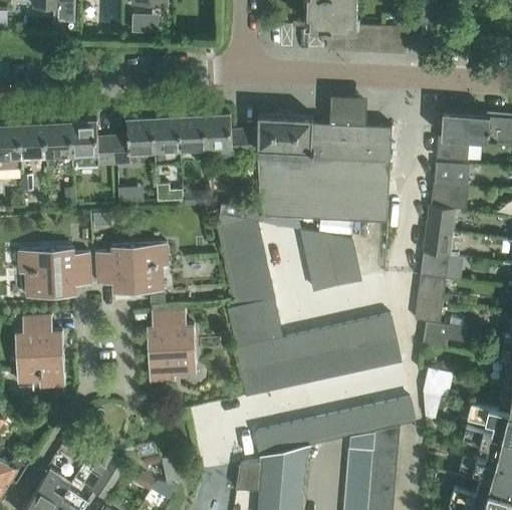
[(33,0),(33,9),(52,9),(52,22),(72,22),(72,0),(33,0)]
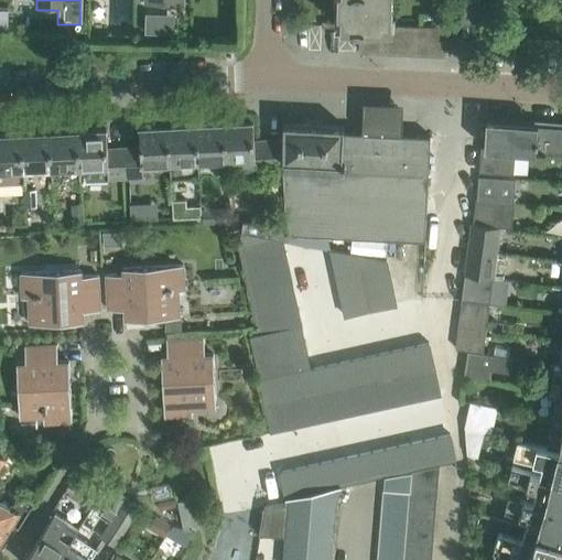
[(389,27),(390,0),(336,0),(336,30),(346,30),(352,31),(359,31),(386,31),(391,31),(391,29),(391,27),(389,27)]
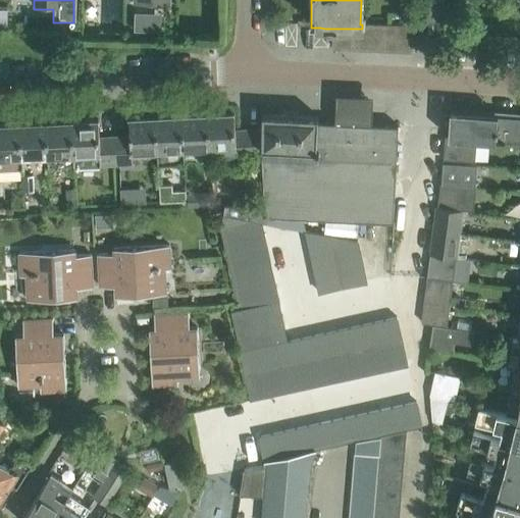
[(416,1),(416,13),(416,18),(423,18),(423,24),(424,24),(435,24),(436,24),(436,18),(443,18),(443,17),(443,1),(425,1),(416,1)]
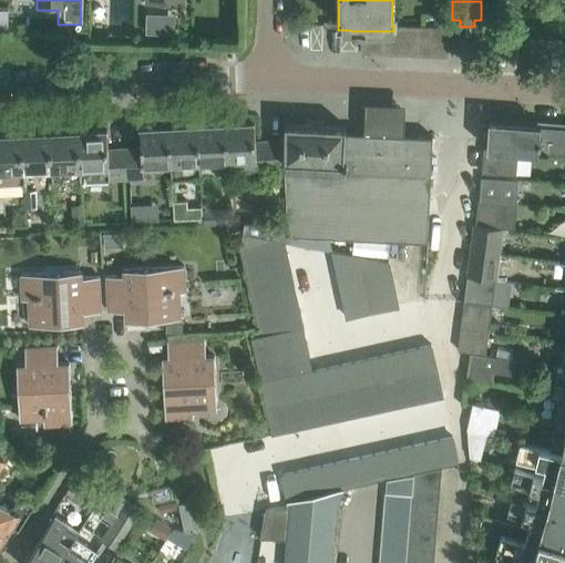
[(388,31),(387,57),(401,57),(402,30),(393,29),(393,31),(388,31)]
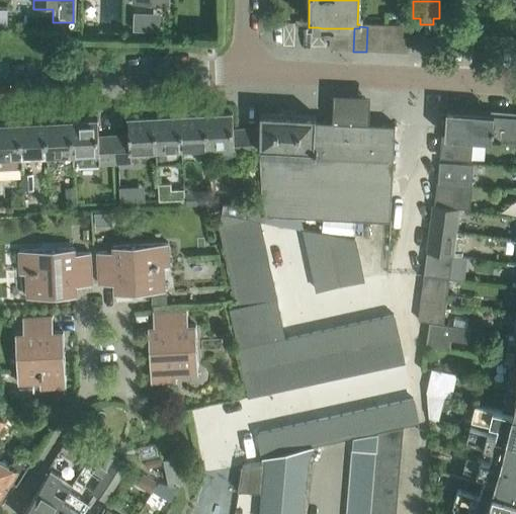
[(367,27),(366,52),(379,53),(380,27),(367,27)]
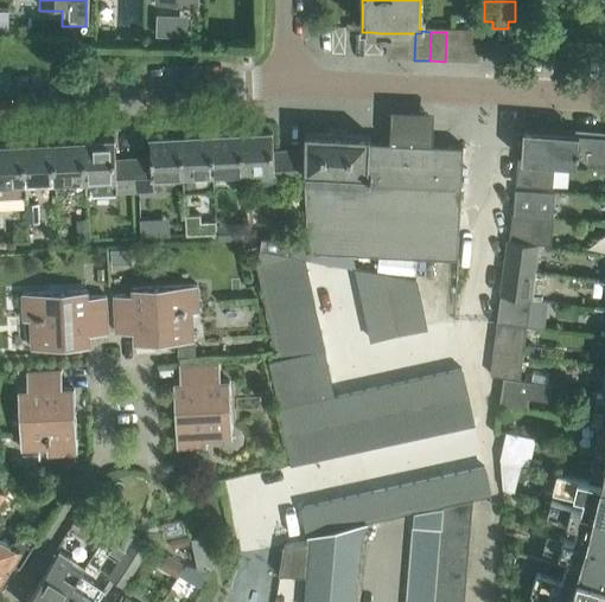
[(446,32),(445,62),(460,62),(462,32),(446,32)]
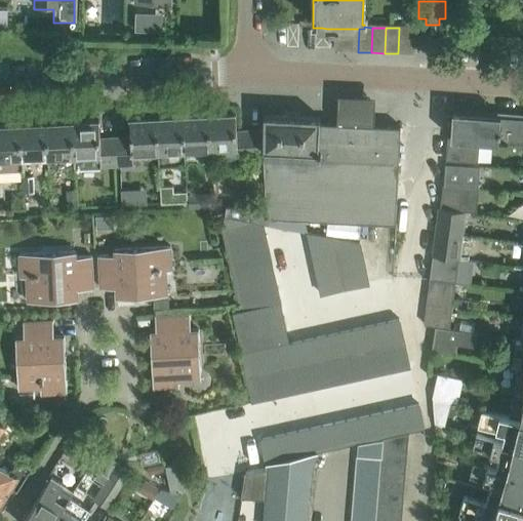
[(399,28),(398,53),(411,54),(412,28),(408,28),(399,28)]
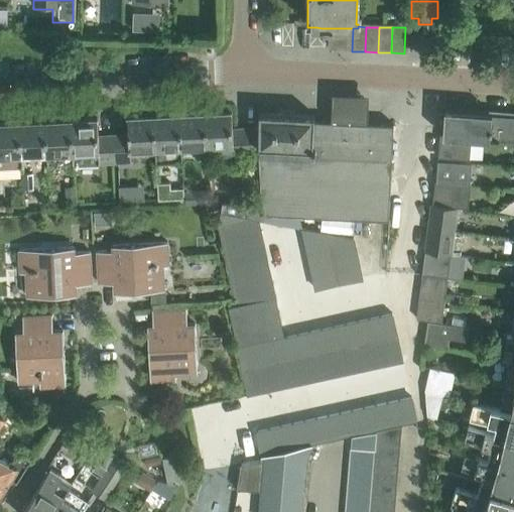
[(353,28),(329,28),(328,50),(352,51),(353,28)]
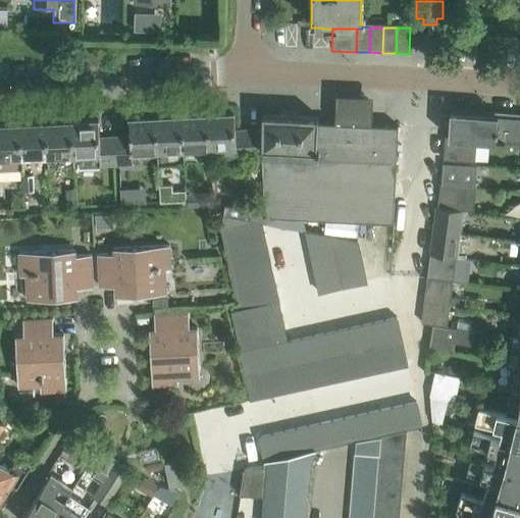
[(519,120),(450,114),(448,140),(475,142),(519,145),(519,120)]
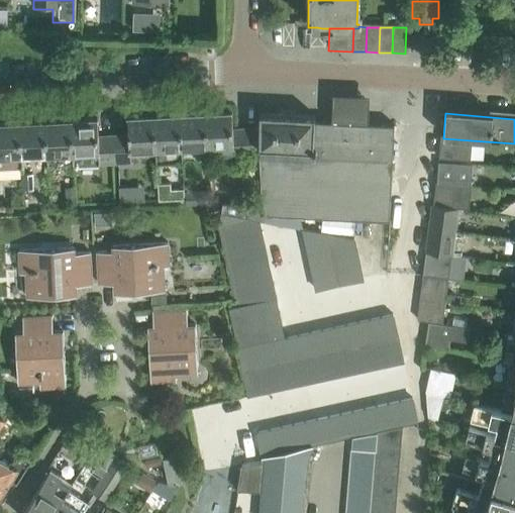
[(246,160),(244,131),(231,132),(230,115),(204,116),(206,154),(232,151),(232,161),(246,160)]
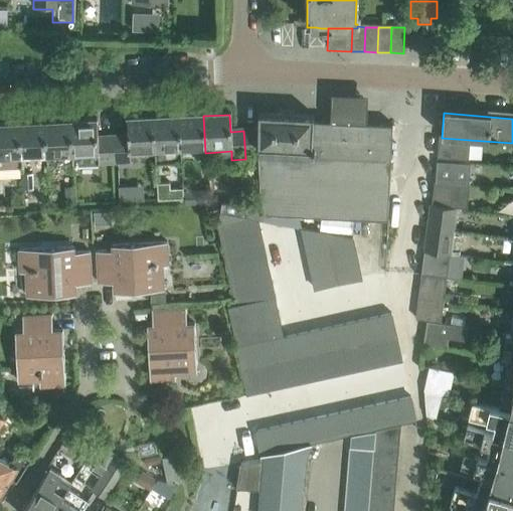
[(205,153),(203,116),(177,117),(179,154),(205,153)]
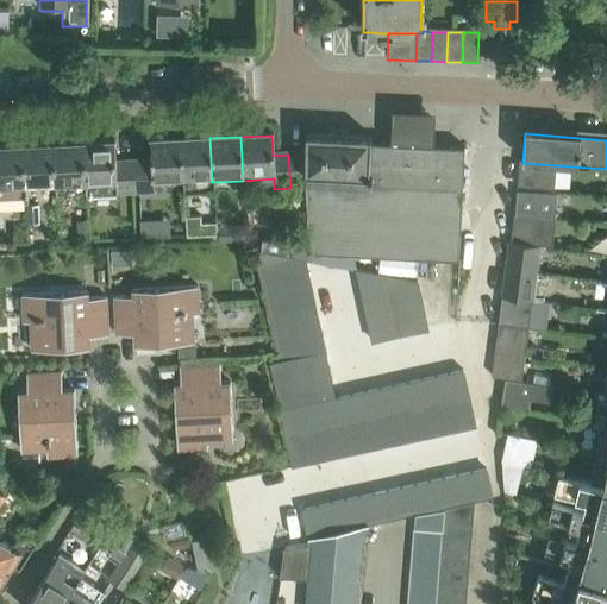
[(458,263),(464,151),(369,146),(369,140),(305,137),(304,153),(305,187),(308,239),(262,241),(260,253),(283,258),(280,259),(301,263),(302,264),(308,264),(308,255),(415,260),(458,263)]
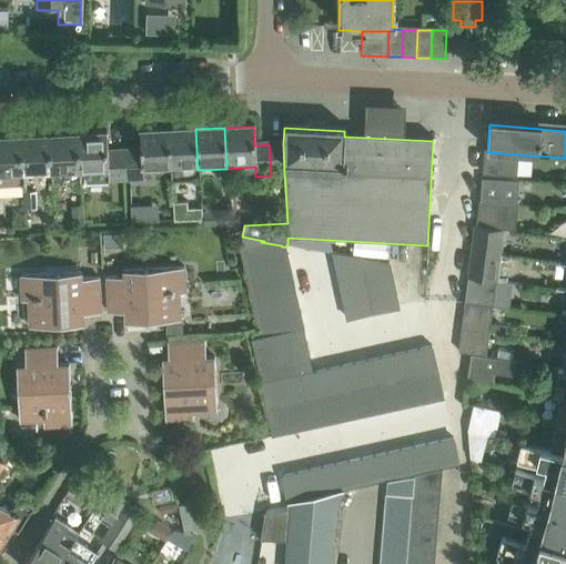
[(199,181),(198,170),(195,129),(168,130),(169,172),(170,183),(199,181)]
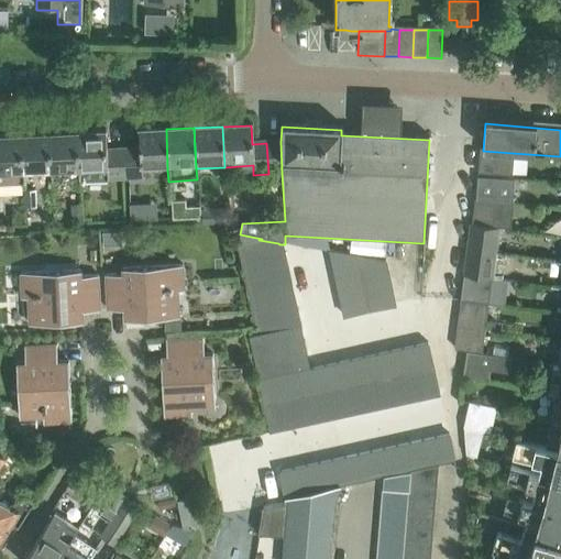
[(167,171),(166,129),(136,131),(138,150),(121,151),(123,182),(143,182),(143,172),(167,171)]
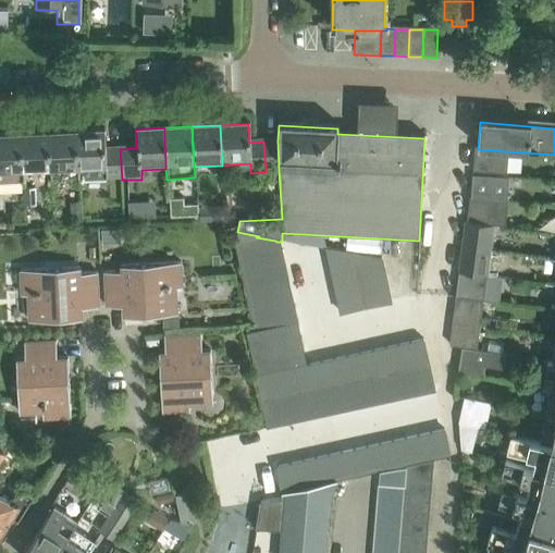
[(122,180),(120,149),(103,150),(102,132),(75,133),(77,180),(78,180),(78,182),(122,180)]
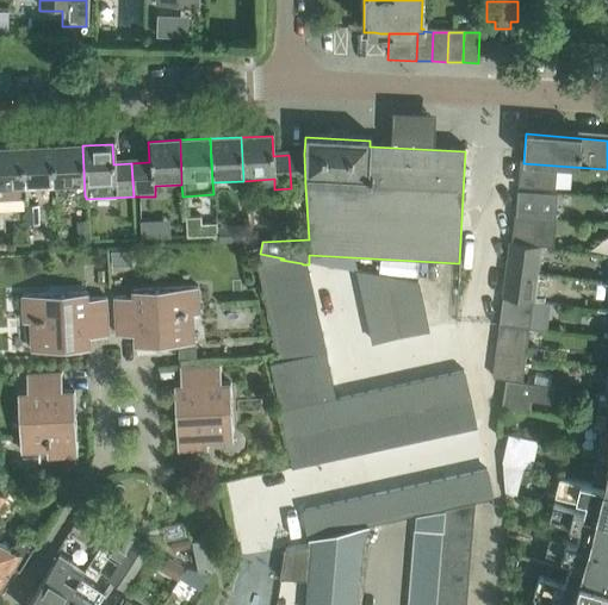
[(85,197),(82,145),(51,147),(54,192),(57,192),(57,198),(85,197)]
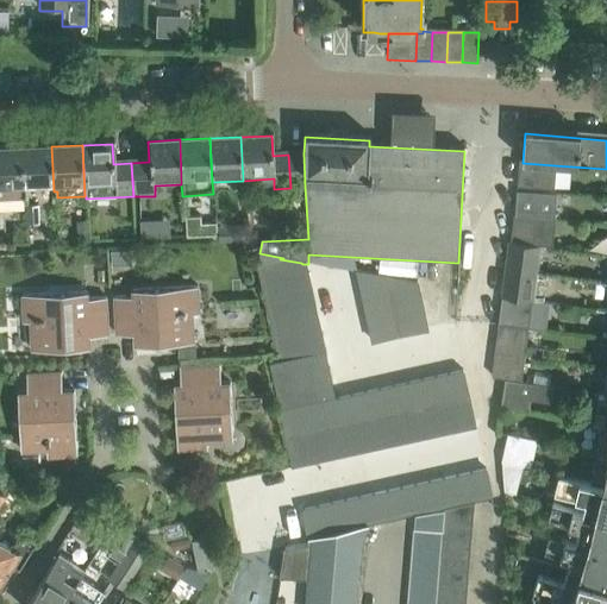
[(54,192),(51,146),(20,148),(23,193),(54,192)]
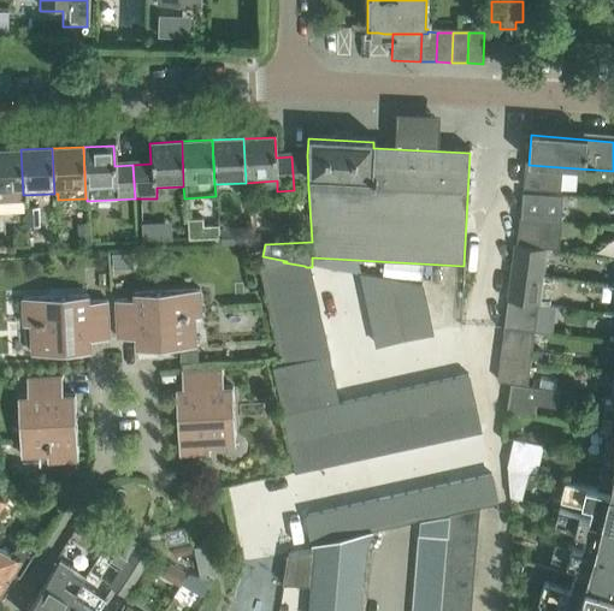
[(0,206),(24,205),(23,195),(21,149),(0,150),(0,206)]
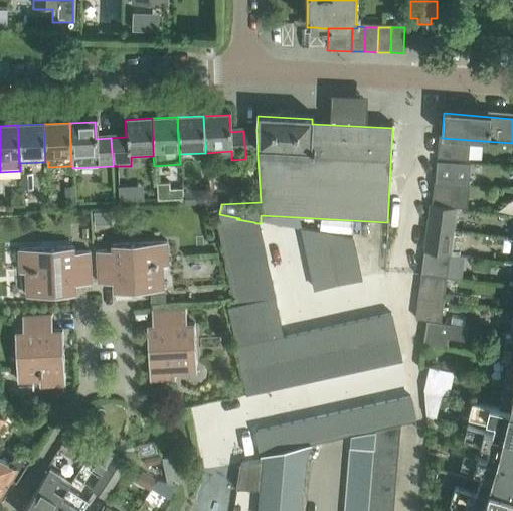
[(258,158),(257,130),(243,131),(245,159),(258,158)]
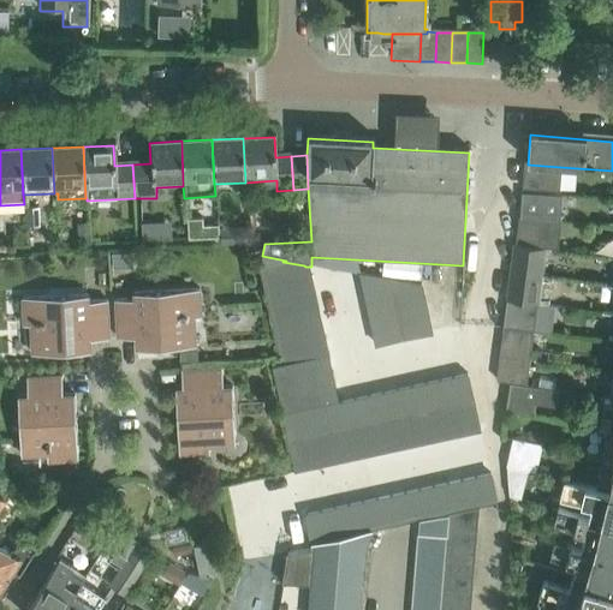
[(558,193),(560,167),(528,165),(523,163),(521,191),(558,193)]
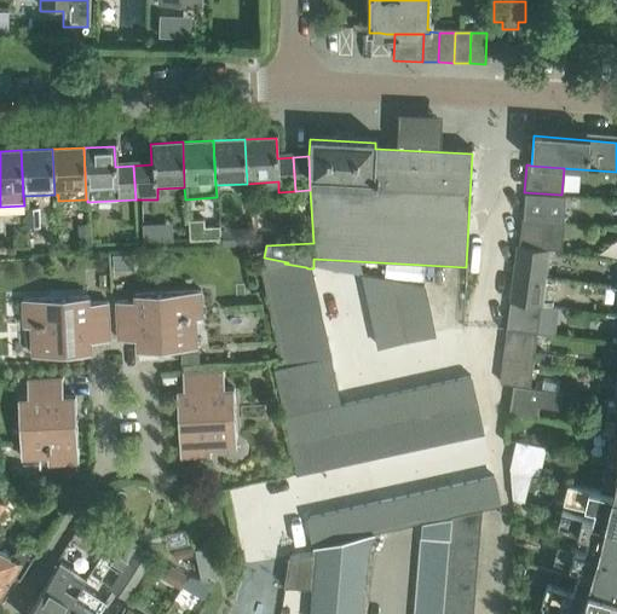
[(564,200),(552,198),(525,196),(523,222),(523,224),(545,225),(549,226),(561,226),(564,200)]
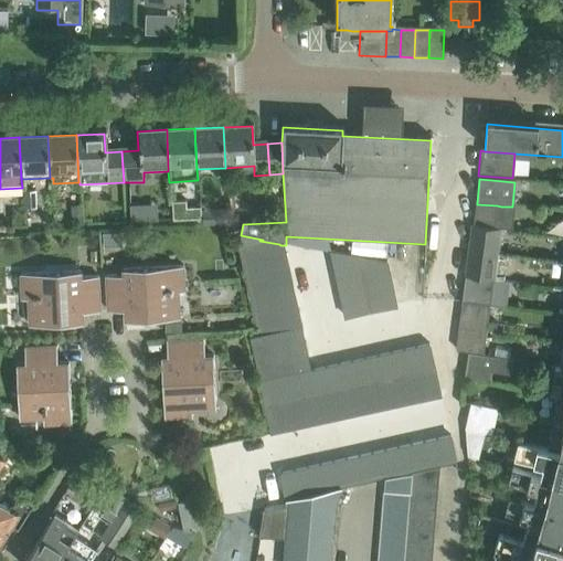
[(35,193),(23,194),(24,212),(36,211),(35,193)]
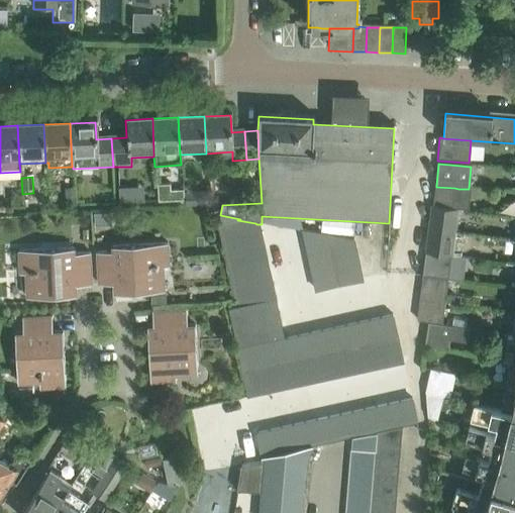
[(436,187),(431,209),(456,211),(468,212),(470,189),(469,189),(458,189),(436,187)]
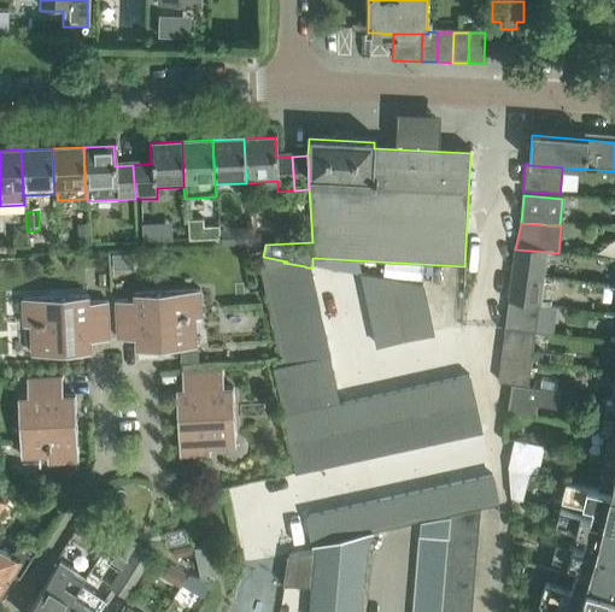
[(76,228),(77,249),(91,247),(89,225),(76,228)]
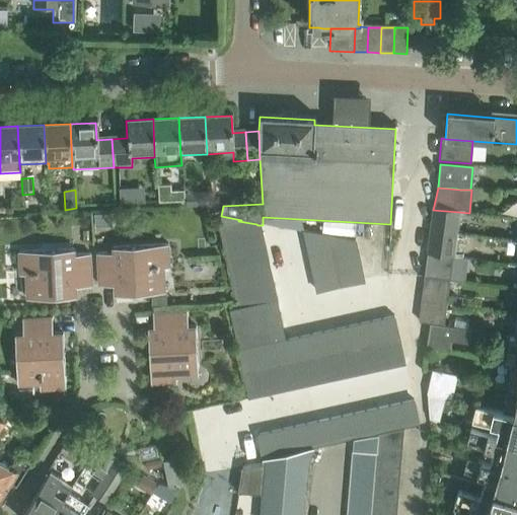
[(455,235),(458,212),(433,210),(430,232),(455,235)]
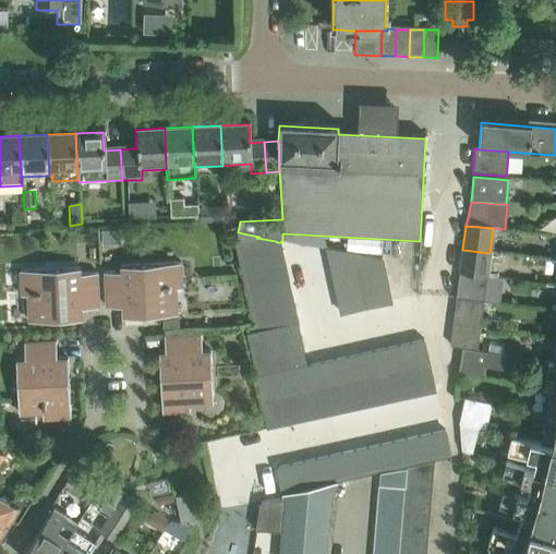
[(120,232),(99,233),(99,247),(120,247),(120,232)]
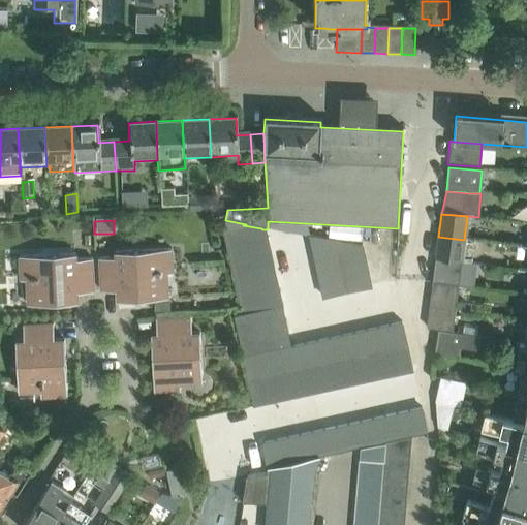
[(221,232),(225,249),(265,241),(262,229),(261,228),(243,225),(221,232)]
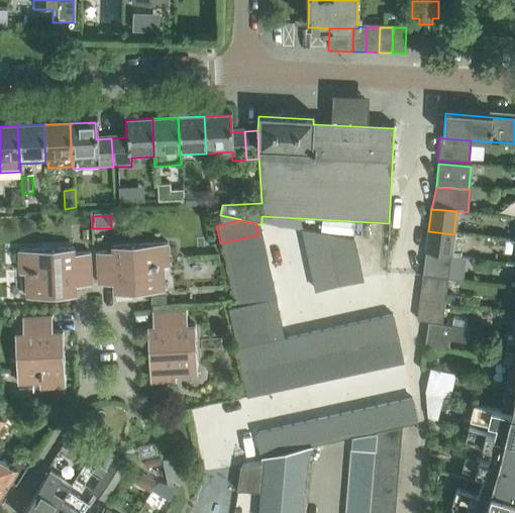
[(450,257),(453,234),(428,231),(425,253),(450,257)]
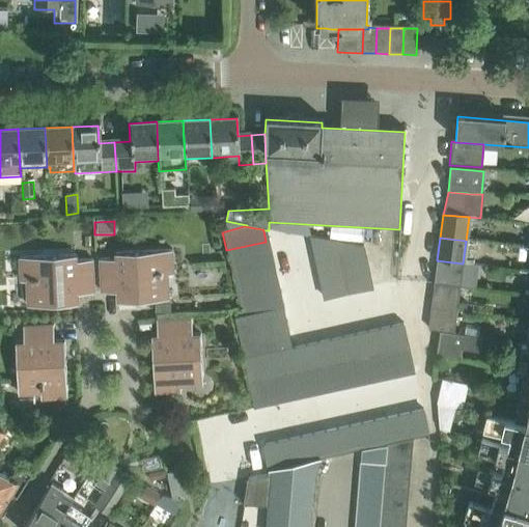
[(335,243),(308,239),(313,264),(338,258),(362,253),(361,248),(335,243)]
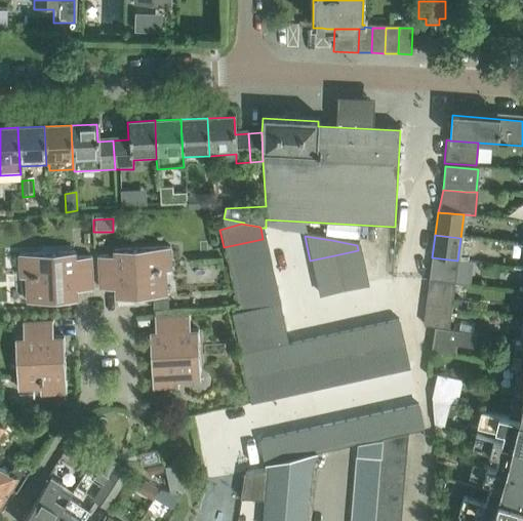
[(224,247),(227,261),(266,252),(263,239),(224,247)]
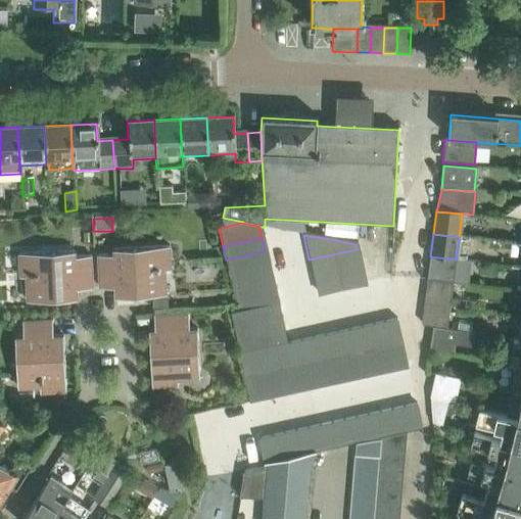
[(112,256),(96,257),(98,290),(114,289),(114,299),(159,297),(157,273),(169,272),(168,248),(112,251),(112,256)]
